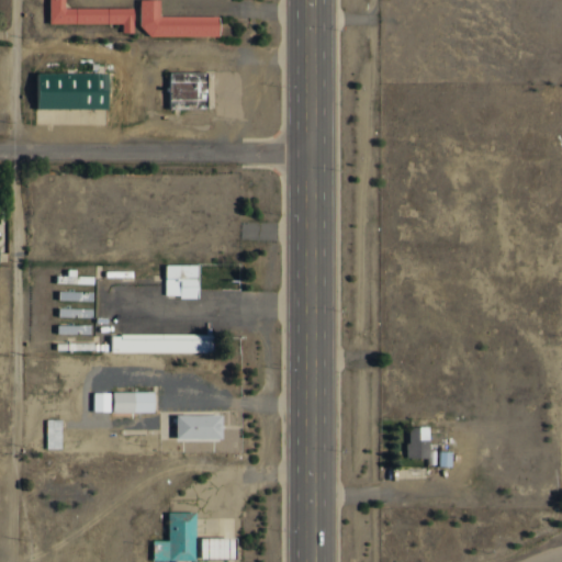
[(122,23),(122,32),(134,32),(134,8),(66,8),(65,0),(49,0),(51,23),(122,23)]
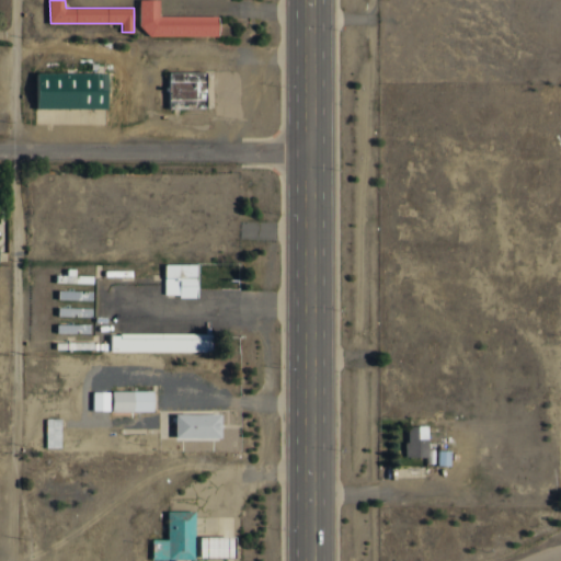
[(219,35),(219,15),(161,15),(160,0),(139,0),(140,35),(219,35)]
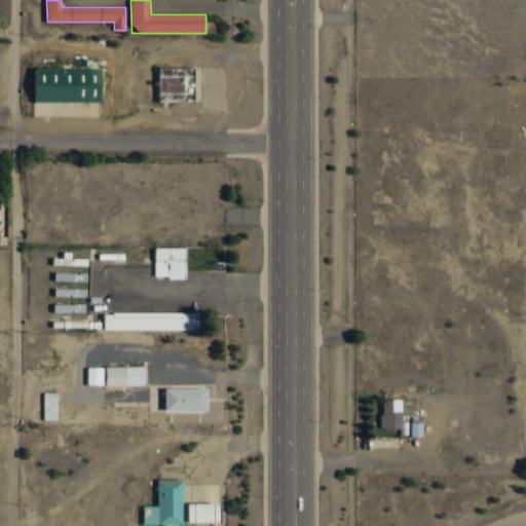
[(159,67),(158,101),(194,102),(194,68),(159,67)]
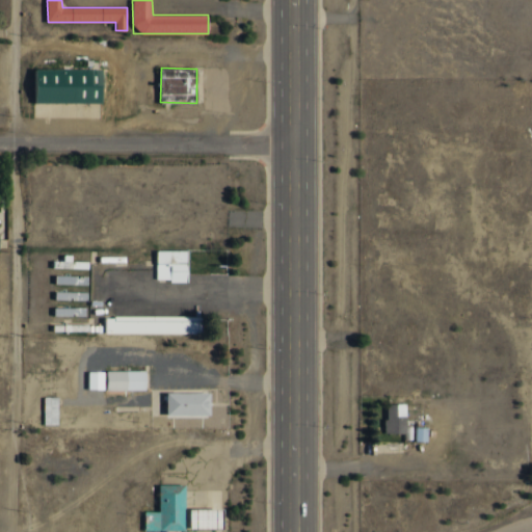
[(36,102),(104,103),(104,70),(37,69),(36,102)]
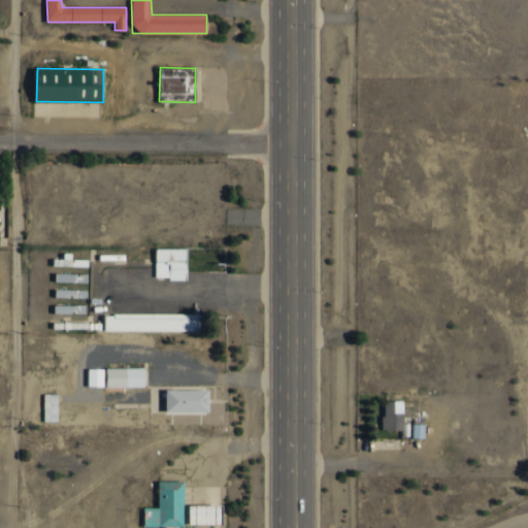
[(156,277),(188,278),(188,248),(156,248),(156,277)]
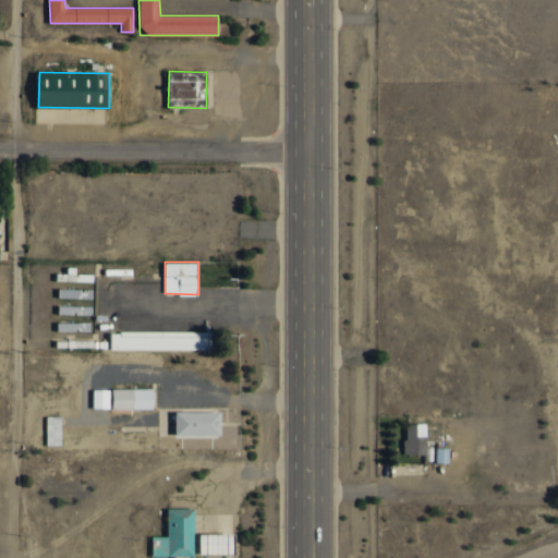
[(55,273),(55,280),(93,281),(93,274),(75,273),(75,267),(68,267),(67,273),(55,273)]
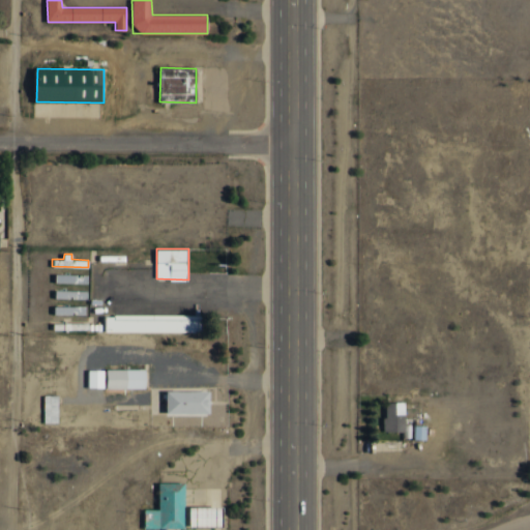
[(55,283),(85,283),(85,274),(55,274),(55,283)]
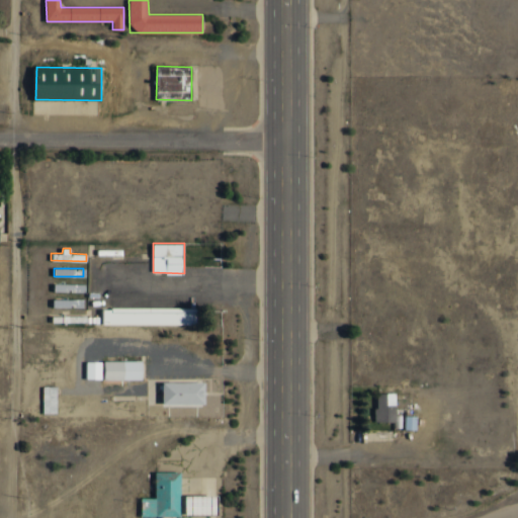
[(85,283),(54,283),(53,291),(84,292),(85,283)]
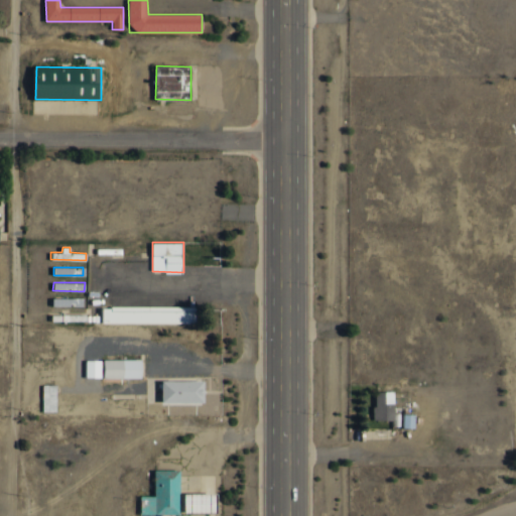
[(83,297),(52,298),(52,306),(83,305),(83,297)]
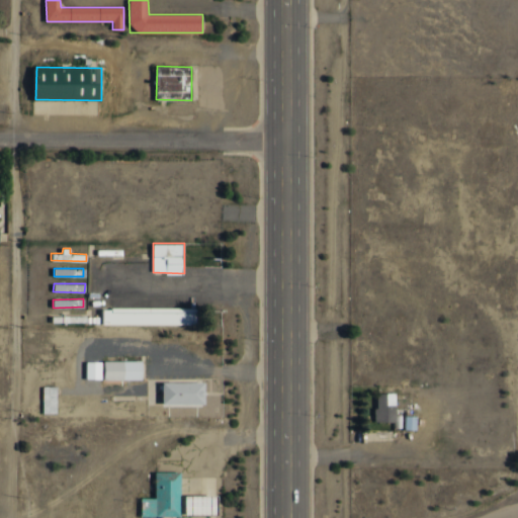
[(103,307),(103,324),(196,325),(196,308),(103,307)]
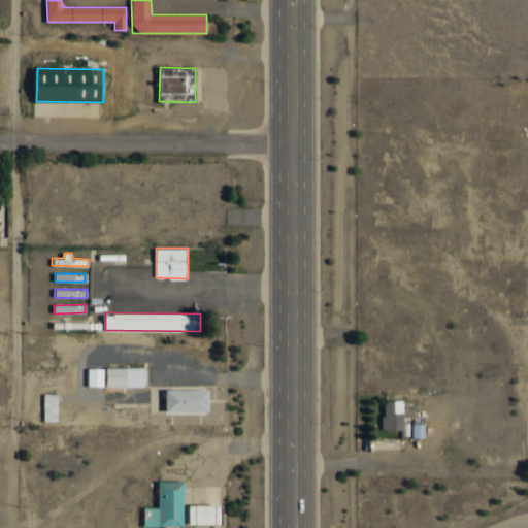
[(107,367),(107,387),(145,387),(145,367),(107,367)]
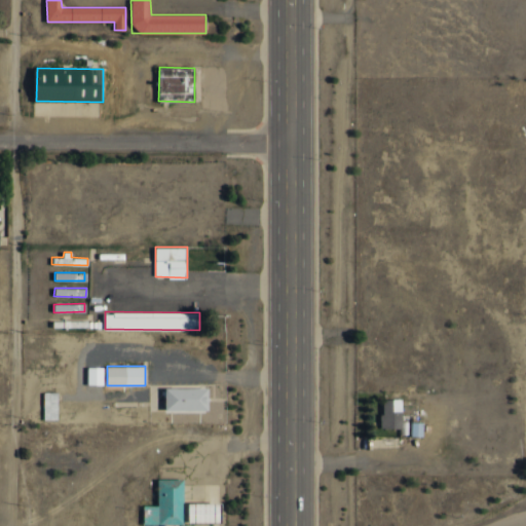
[(104,384),(104,367),(87,367),(87,384),(104,384)]
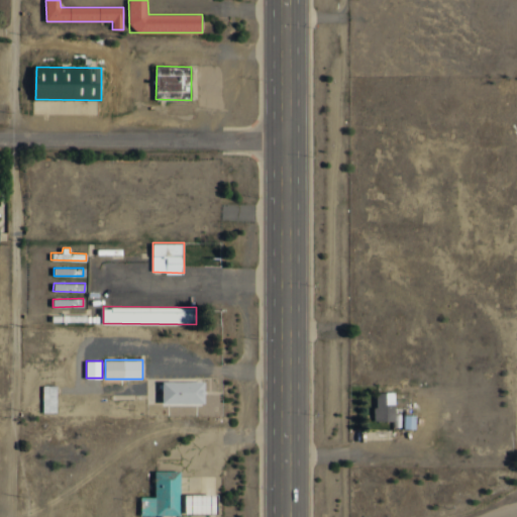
[(163,381),(163,403),(205,402),(205,381),(163,381)]
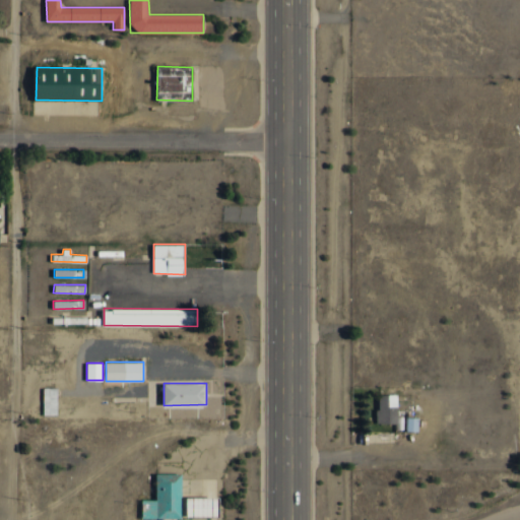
[(57,388),(43,388),(44,414),(57,414),(57,388)]
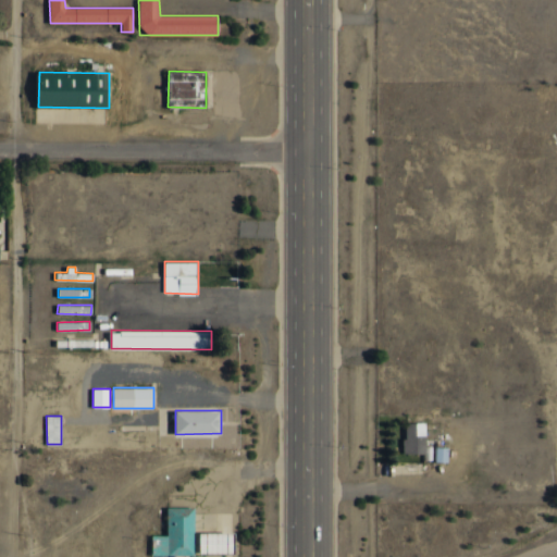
[(398,454),(419,455),(420,423),(399,422),(398,454)]
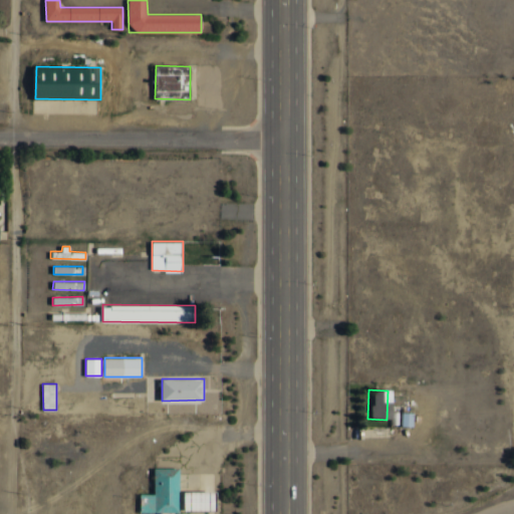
[(410,427),(411,414),(399,413),(399,427),(410,427)]
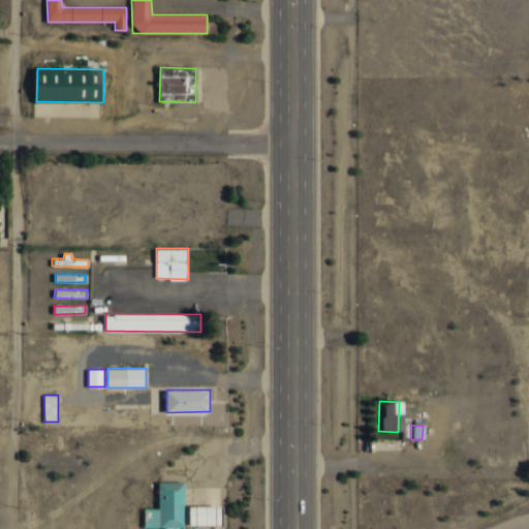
[(145,527),(186,527),(185,481),(159,481),(159,508),(145,508),(145,527)]
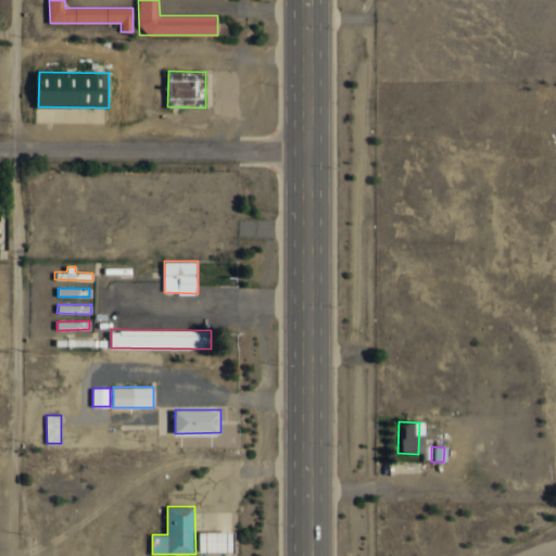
[(190,528),(225,528),(225,548),(190,548),(190,528)]
